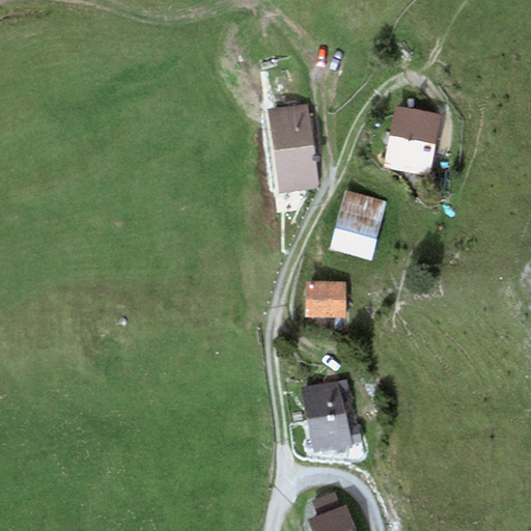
[(440,114),(396,106),(384,165),(427,174),(440,114)]
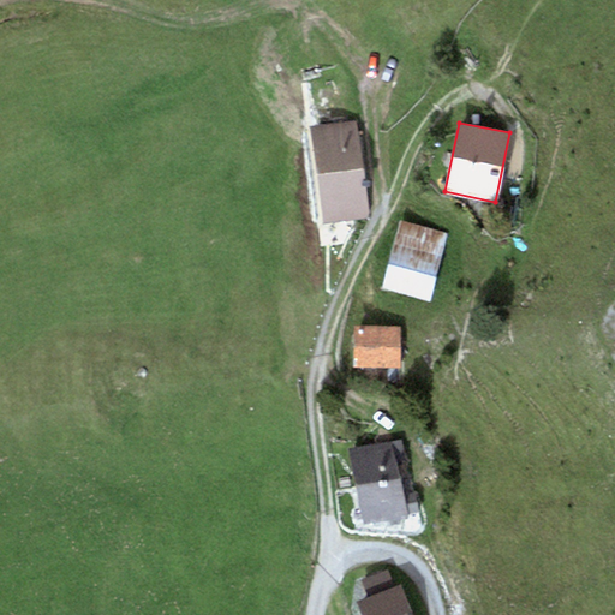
[(356,124),(310,130),(322,222),(368,216),(356,124)]
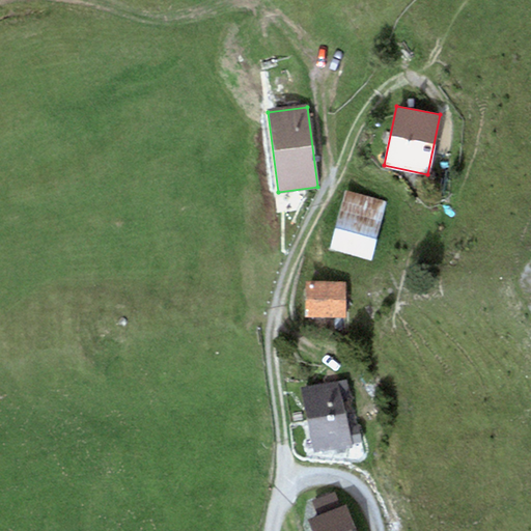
[(386,203),(346,192),(330,250),(369,260),(386,203)]
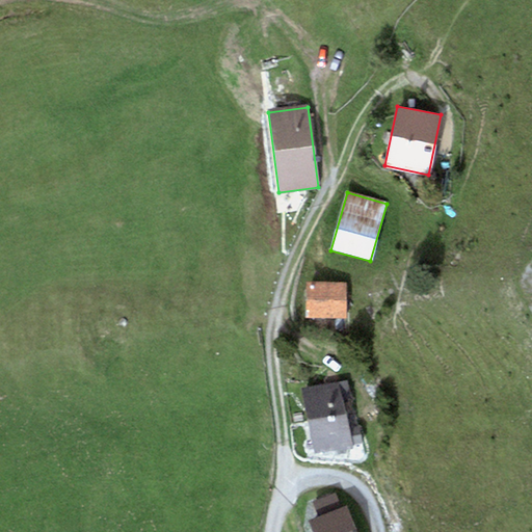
[(346,285),(307,286),(307,318),(346,317),(346,285)]
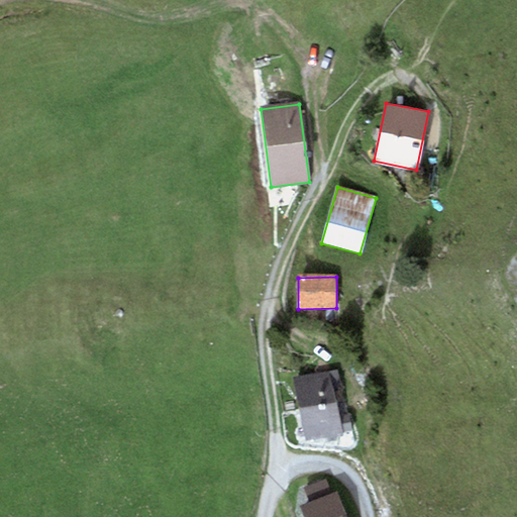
[(336,370),(294,379),(300,411),(335,404),(332,387),(339,386),(336,370)]
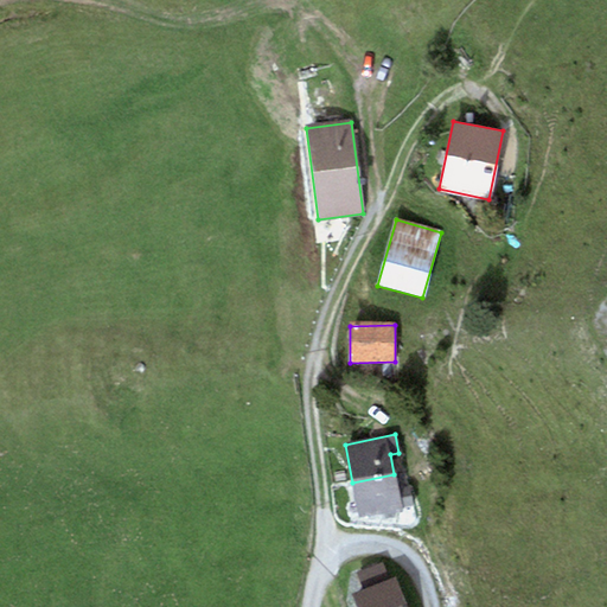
[(394,474),(352,483),(359,518),(415,508),(411,486),(396,489),(394,474)]
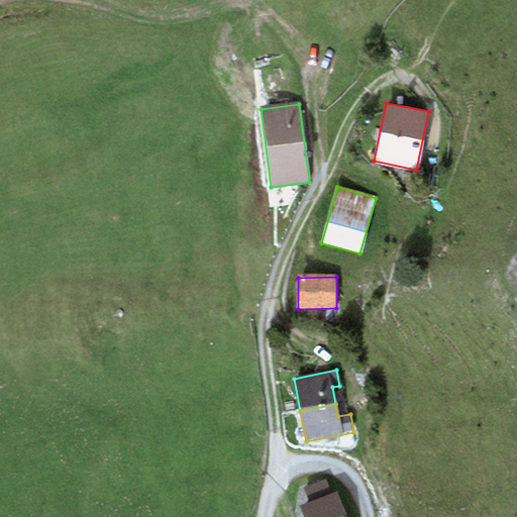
[(311,504),(302,508),(305,516),(344,516),(335,494),(331,495),(325,481),(305,489),(311,504)]
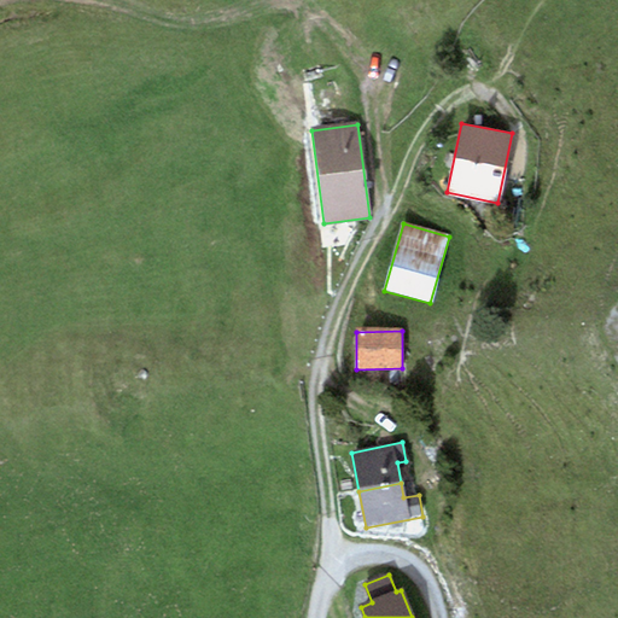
All buildings are outlined.
